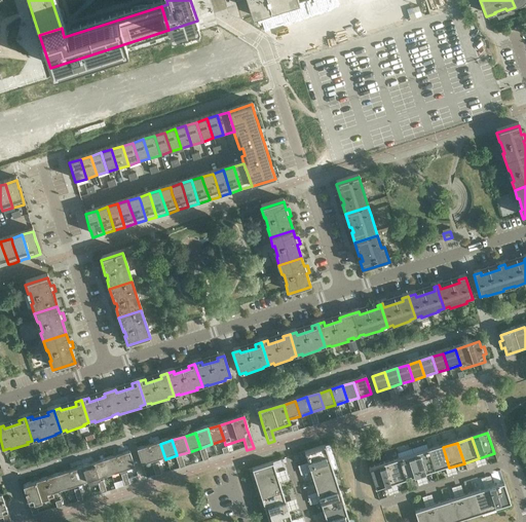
[(165,459),(160,444),(149,448),(153,463),(165,459)]
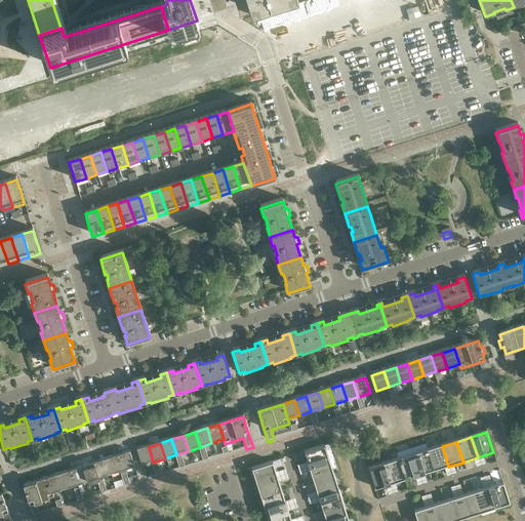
[(448,467),(442,446),(428,451),(434,472),(448,467)]
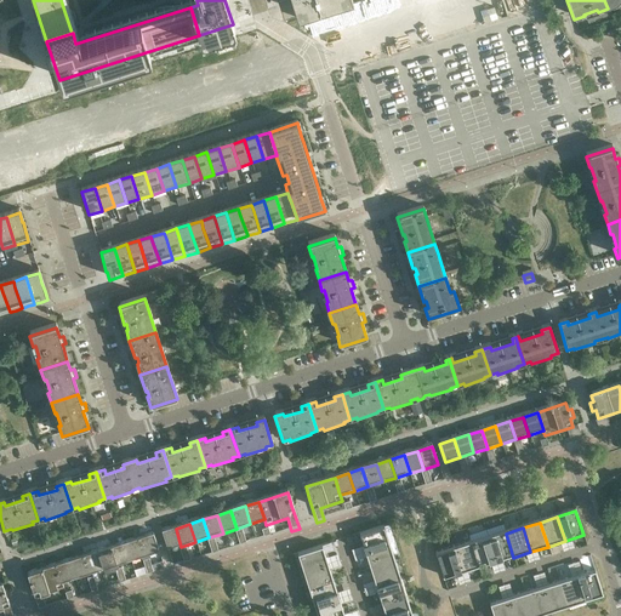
[(181,547),(176,529),(161,532),(167,551),(181,547)]
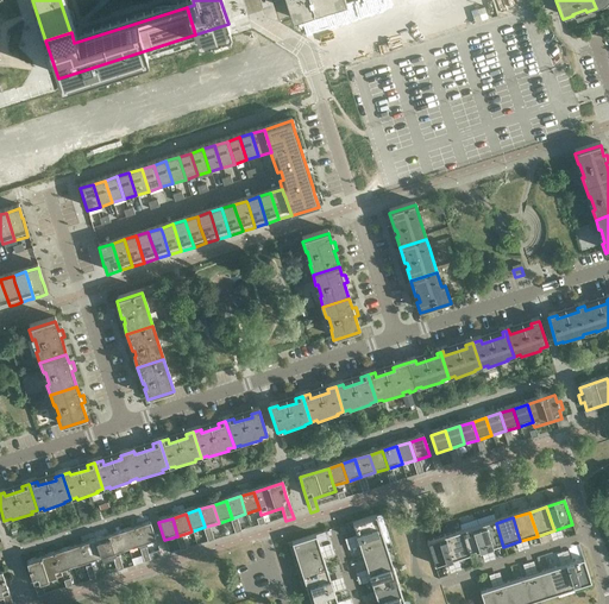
[(382,536),(377,520),(377,518),(352,527),(358,545),(382,536)]
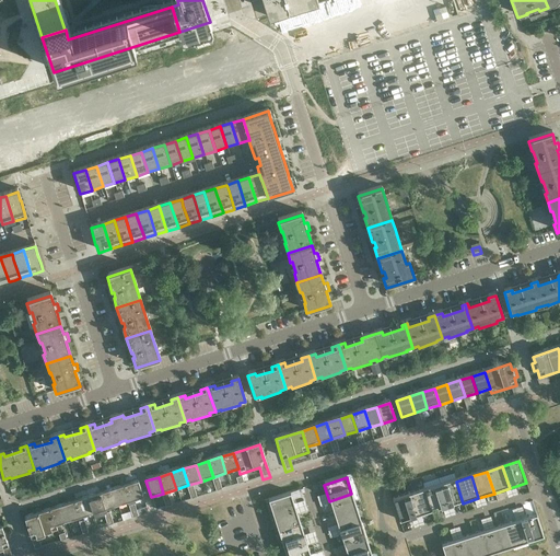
[(463,504),(456,482),(440,486),(447,508),(463,504)]
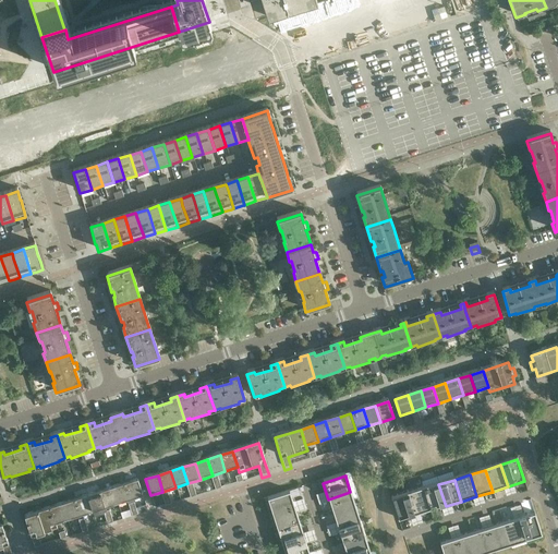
[(143,497),(137,482),(125,485),(131,502),(143,497)]
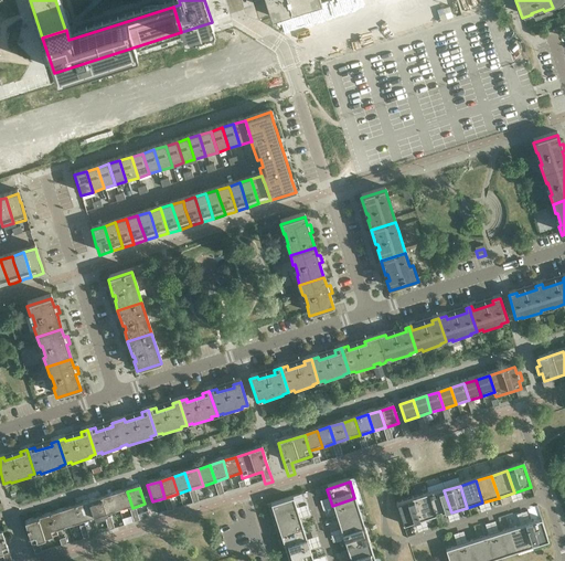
[(451,512),(444,490),(428,496),(435,518),(451,512)]
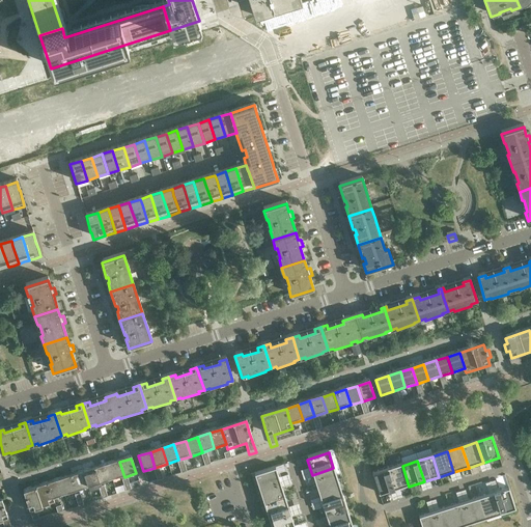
[(124,477),(119,462),(107,466),(112,481),(124,477)]
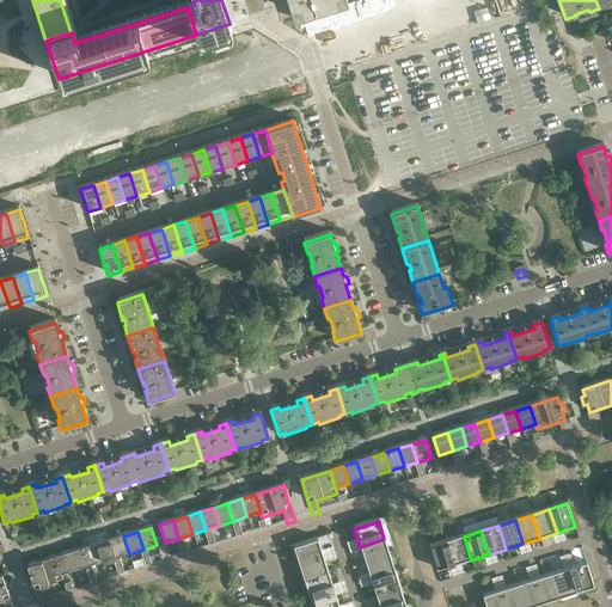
[(129,555),(123,537),(110,541),(116,559),(129,555)]
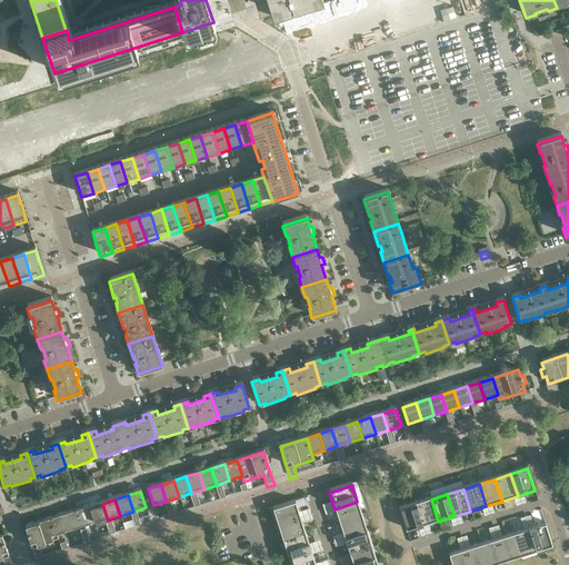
[(438,522),(431,499),(416,505),(422,527),(438,522)]
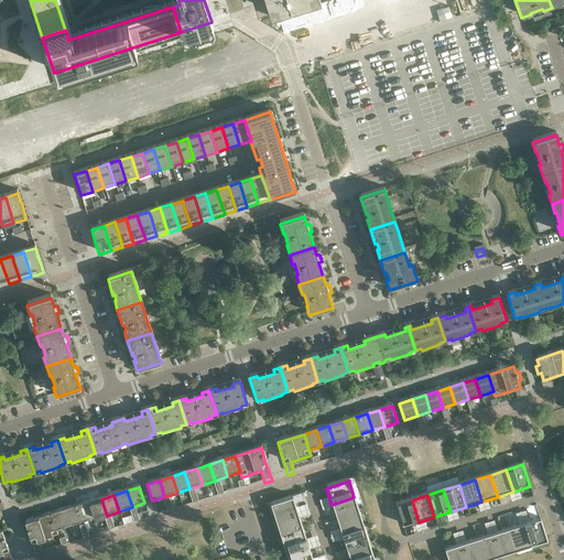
[(359,514),(354,497),(332,505),(337,520),(359,514)]
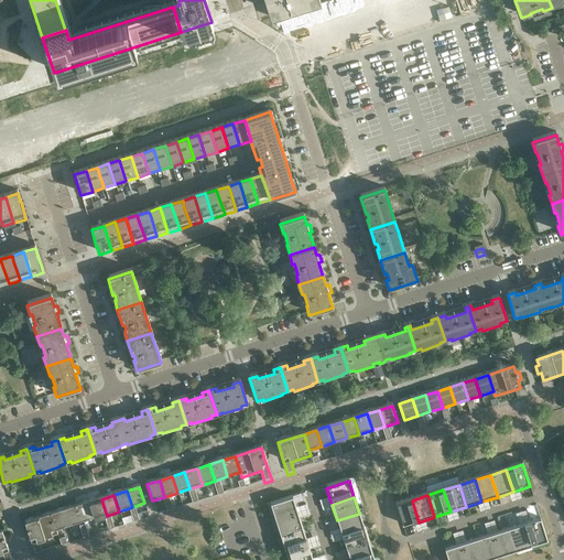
[(107,516),(101,499),(88,503),(94,519),(107,516)]
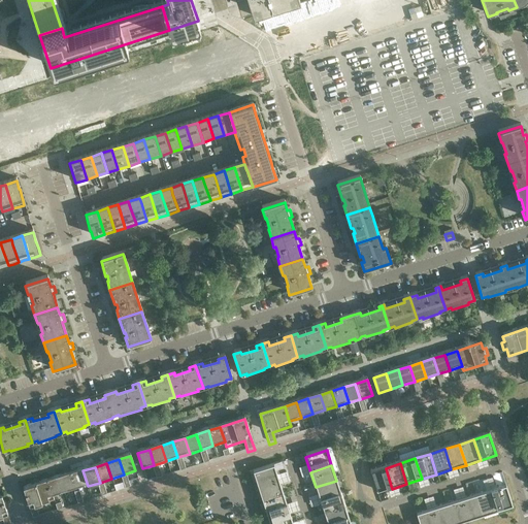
[(278,482),(274,467),(253,473),(258,489),(278,482)]
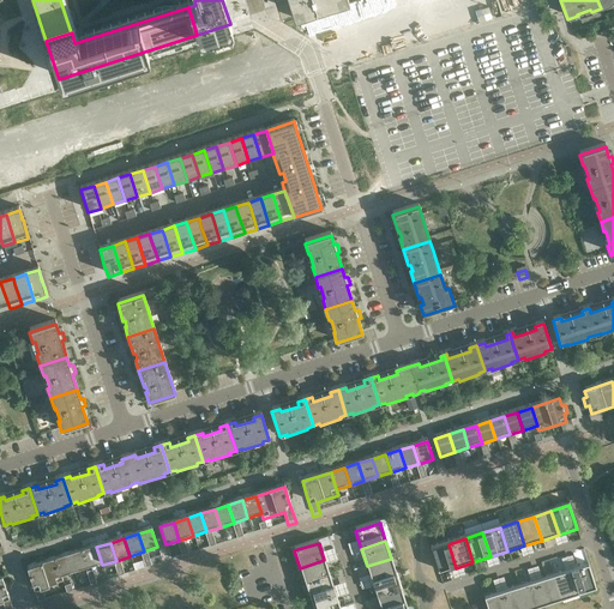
[(456,568),(449,544),(431,549),(438,573),(439,573),(456,568)]
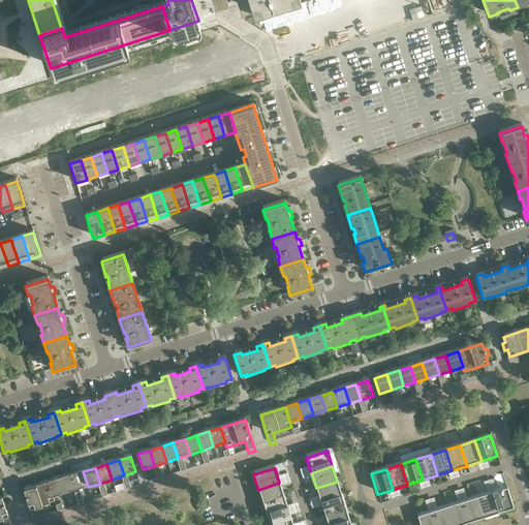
[(88,487),(83,471),(71,475),(76,491),(88,487)]
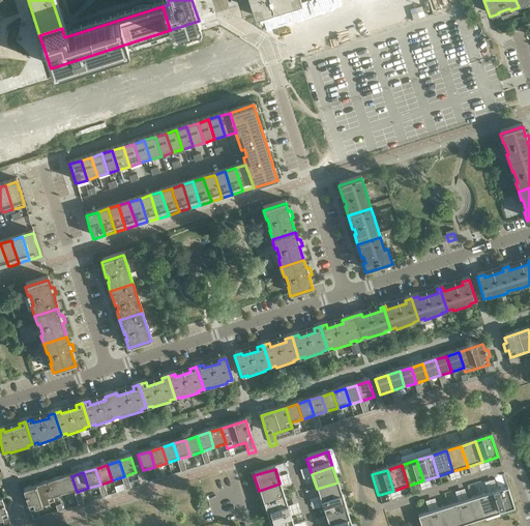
[(77,492),(71,476),(60,480),(64,496),(77,492)]
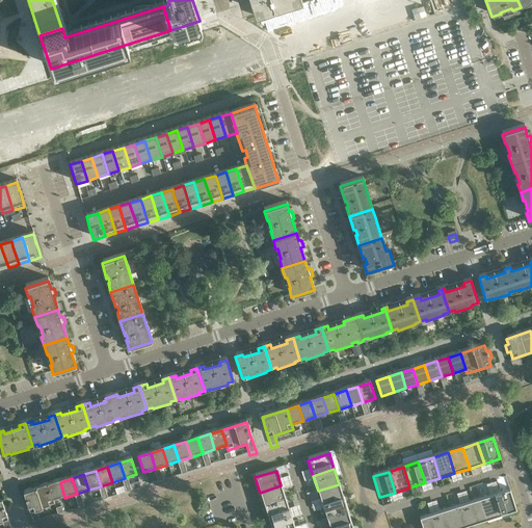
[(64,498),(60,482),(48,485),(53,501),(64,498)]
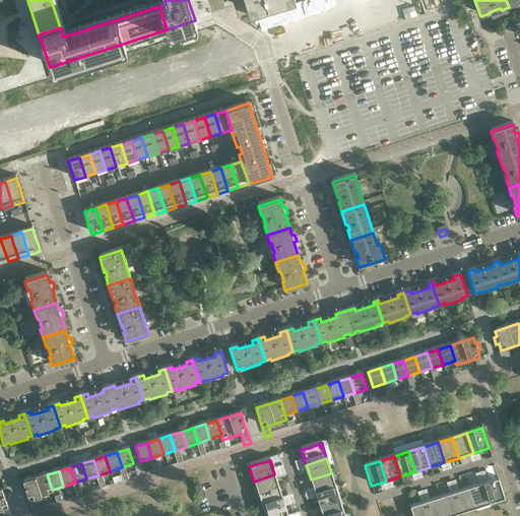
[(335,488),(331,473),(311,479),(315,494),(335,488)]
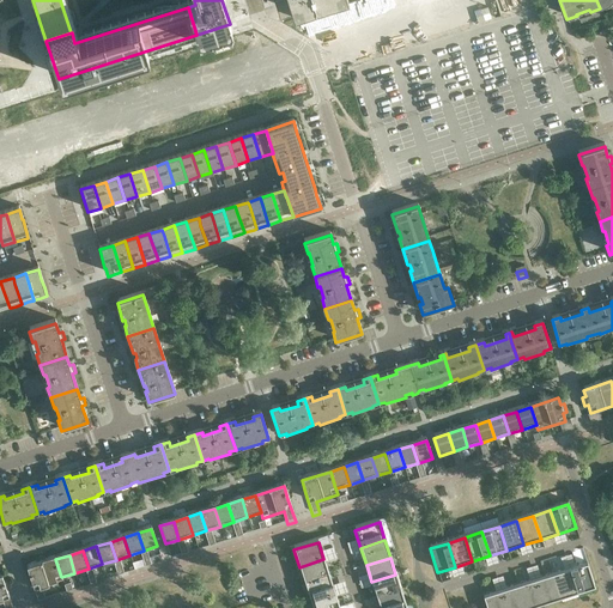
[(62,583),(61,577),(55,559),(26,569),(31,582),(38,605),(46,602),(42,589),(62,583)]
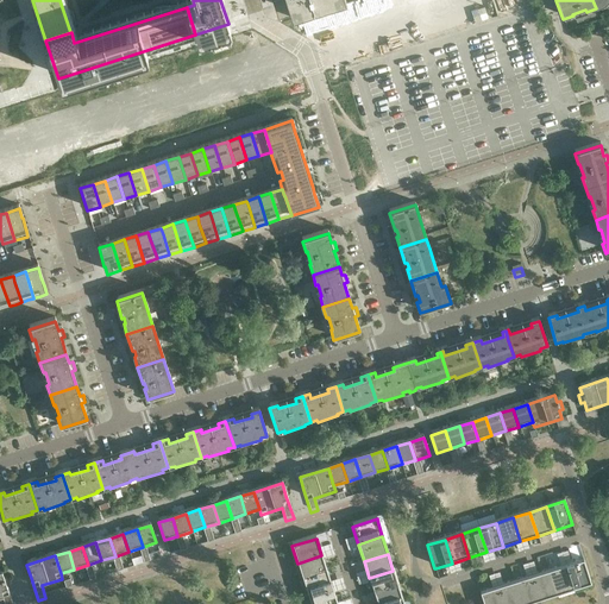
[(327,573),(321,555),(297,564),(303,580),(327,573)]
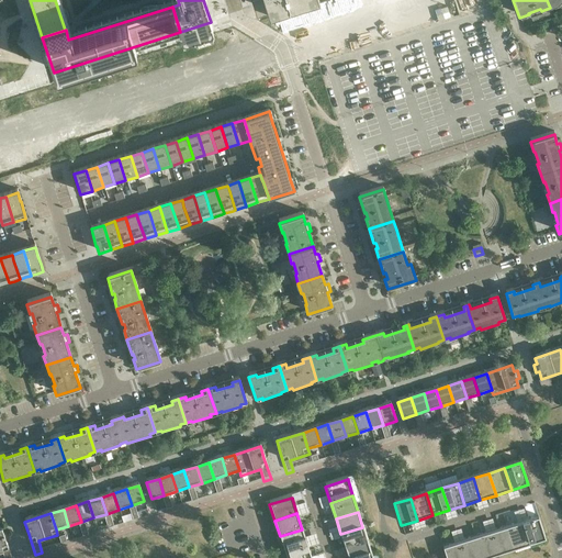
[(546,540),(539,519),(523,524),(529,546),(546,540)]
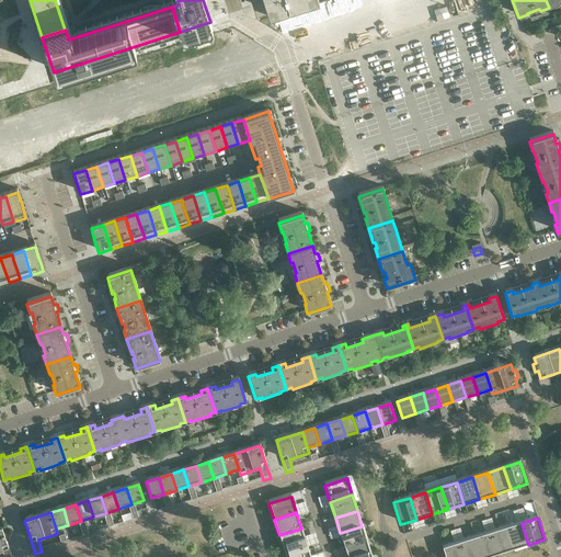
[(528,545),(522,523),(505,529),(513,550),(528,545)]
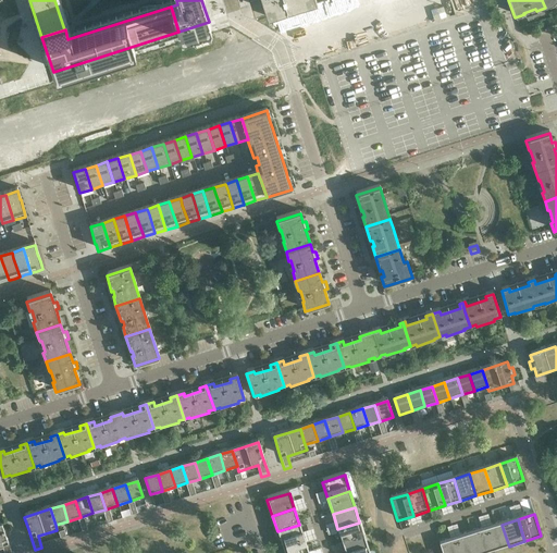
[(364,538),(359,523),(337,529),(343,544),(364,538)]
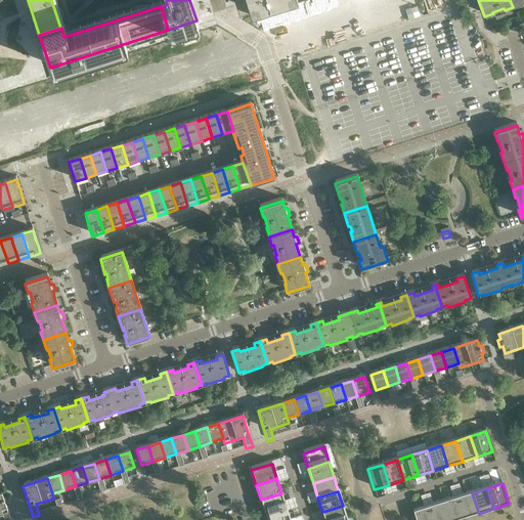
[(10,519),(5,504),(1,493),(0,493),(0,515),(2,515),(3,519),(10,519)]
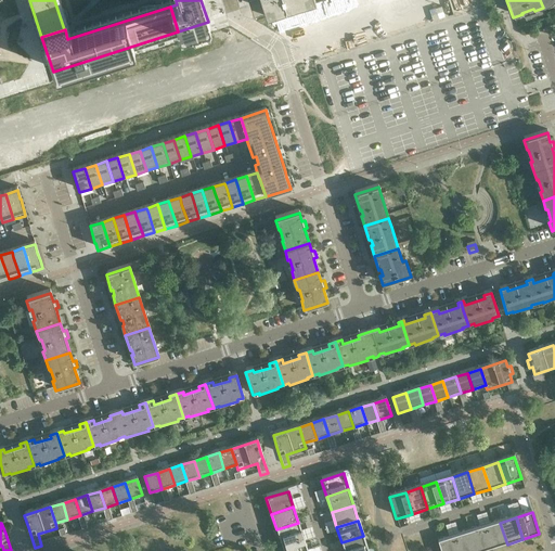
[(304,538),(298,523),(276,529),(281,545),(304,538)]
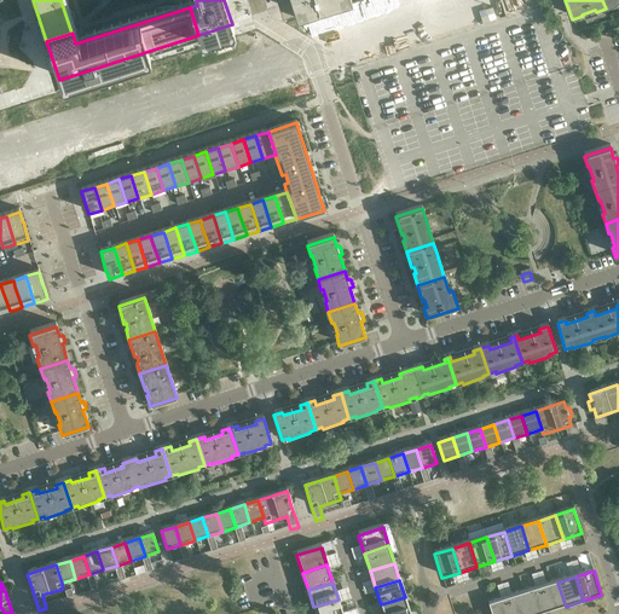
[(566,607),(557,583),(541,588),(549,612),(566,607)]
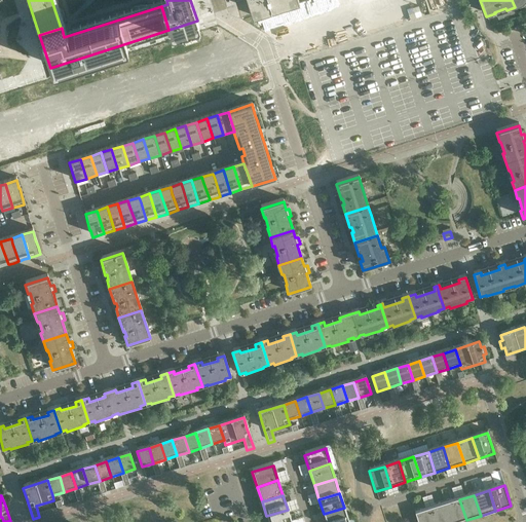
[(427,509),(435,507),(431,497),(425,499),(427,509)]
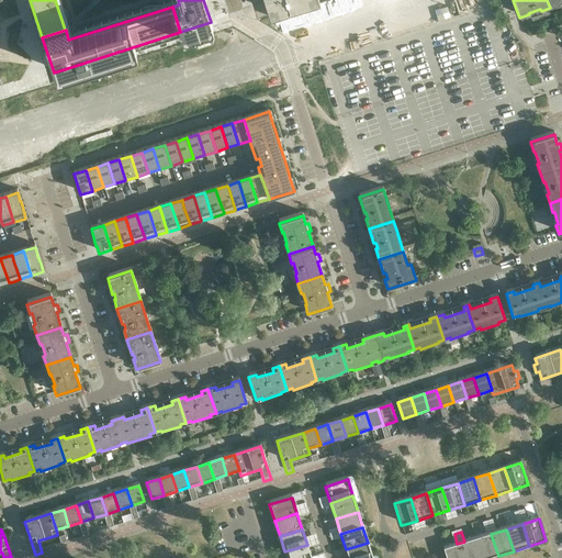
[(498,556),(491,534),(475,539),(481,557),(495,557),(498,556)]
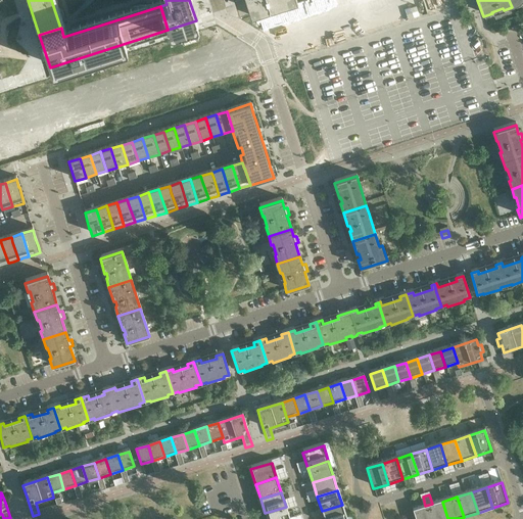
[(447,518),(442,502),(428,506),(431,518),(447,518)]
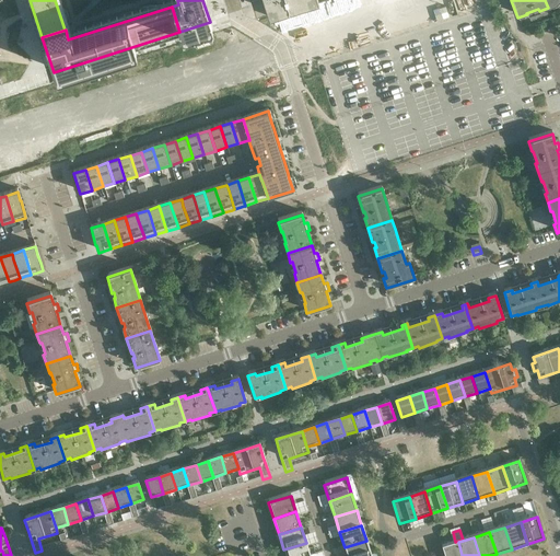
[(372,555),(366,541),(345,547),(347,555),(372,555)]
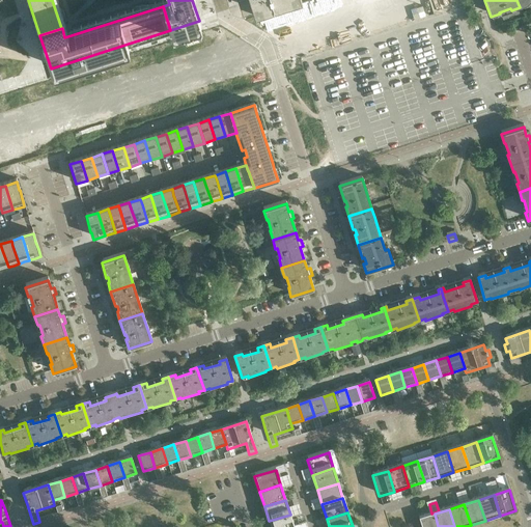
[(438,526),(435,514),(419,519),(421,526),(438,526)]
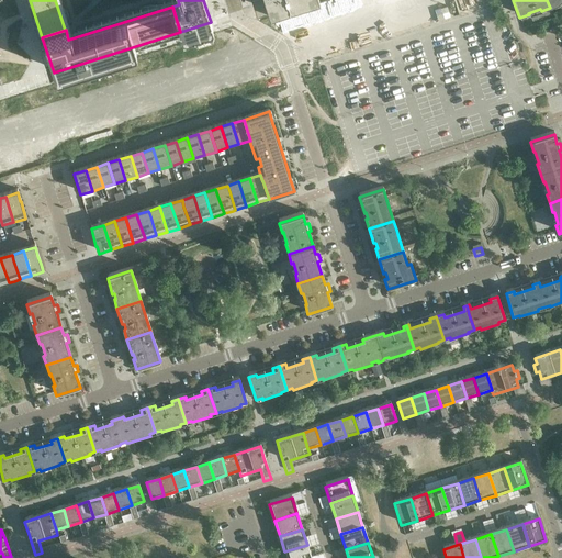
[(311,557),(307,545),(284,551),(287,557),(311,557)]
